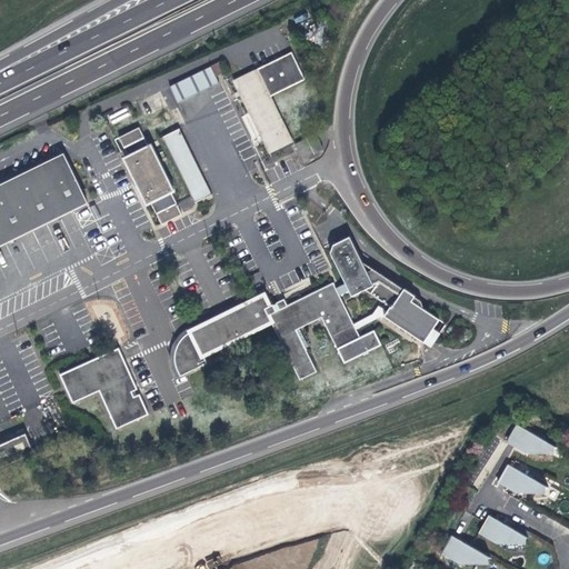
[(269,152),(292,141),(270,96),(305,79),(291,52),(233,80),(269,152)]
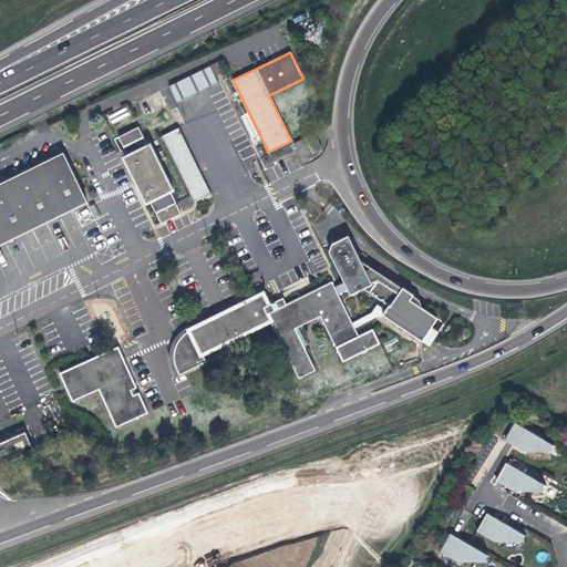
[(219,61),(209,65),(210,65),(213,71),(222,66),(219,61)]
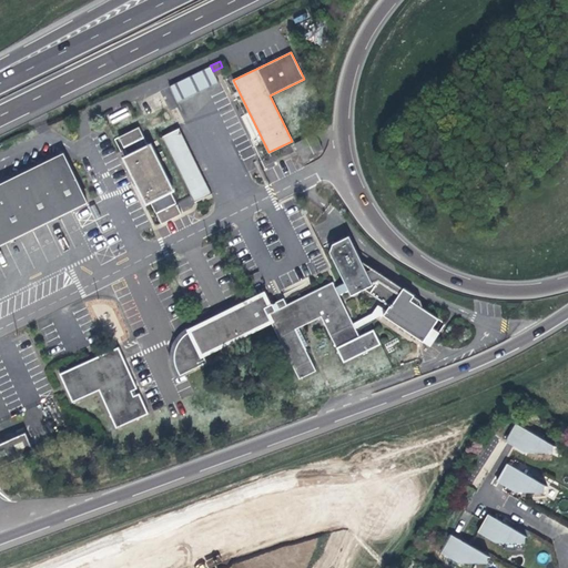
[(178,102),(219,82),(215,77),(213,71),(211,66),(169,85),(178,102)]
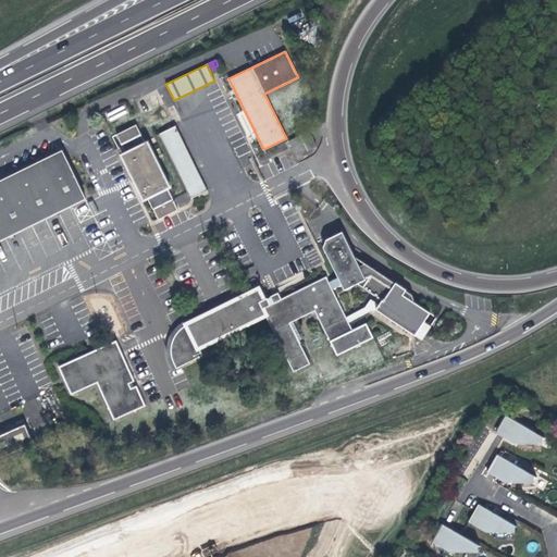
[(162,112),(168,122),(172,120),(166,110),(162,112)]
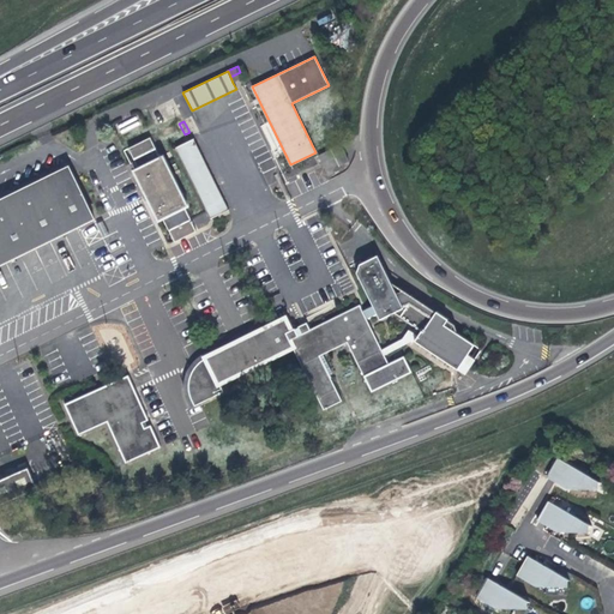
[(155,148),(150,137),(128,148),(133,158),(138,168),(162,217),(174,242),(197,230),(184,206),(170,179),(173,176),(162,156),(160,157),(155,148)]
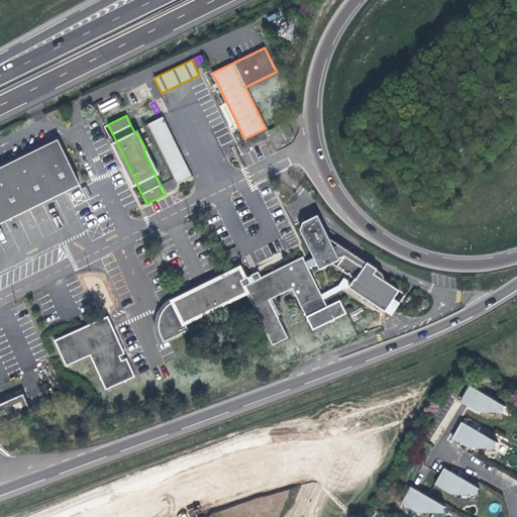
[(177,184),(192,176),(163,117),(147,124),(177,184)]
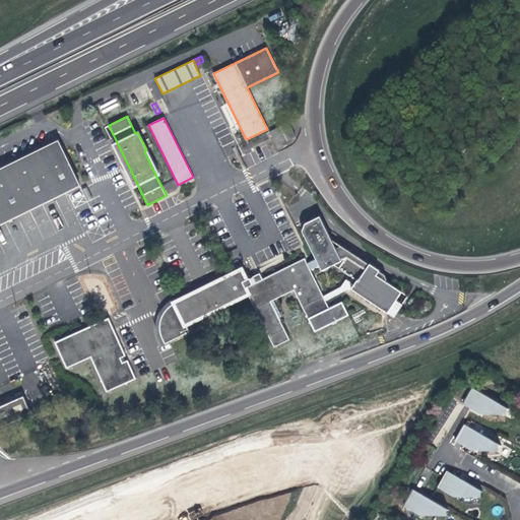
[(296,136),(288,122),(273,129),(269,131),(277,148),(288,143),(287,140),(296,136)]
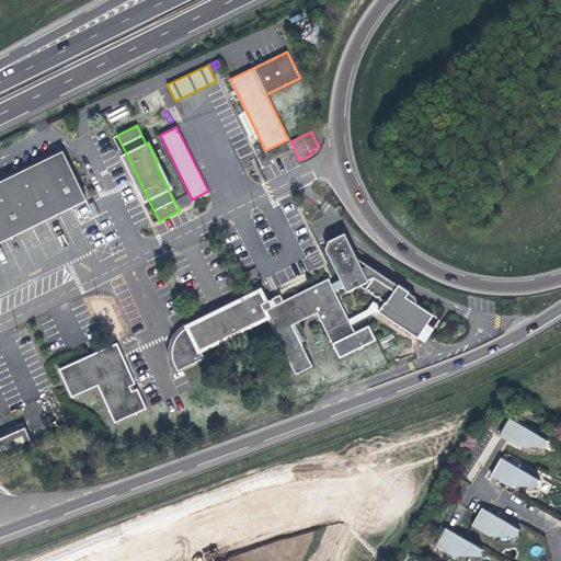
[(0,241),(86,199),(63,150),(0,180),(0,241)]
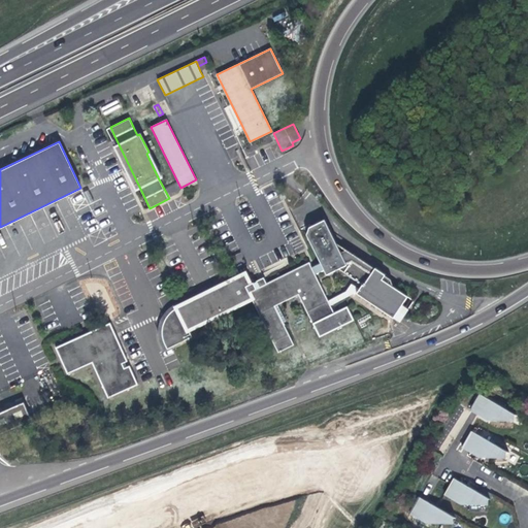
[(139,187),(119,144),(116,146),(136,189),(139,187)]
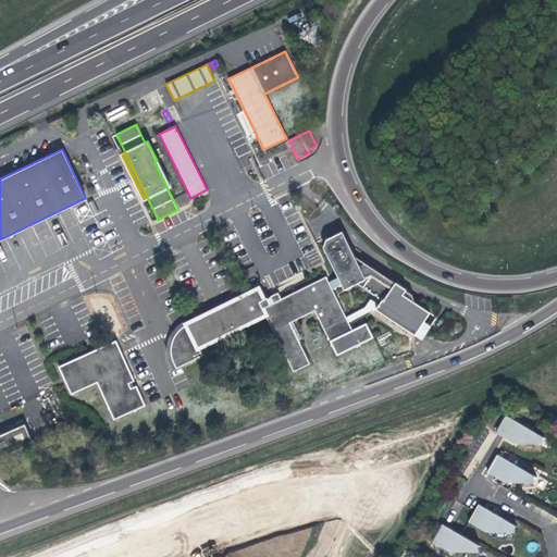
[(170,186),(157,160),(155,162),(166,187),(170,186)]
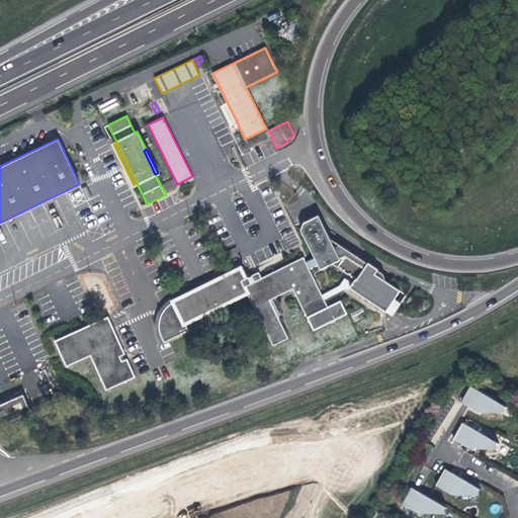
[(166,193),(177,187),(173,179),(162,185),(166,193)]
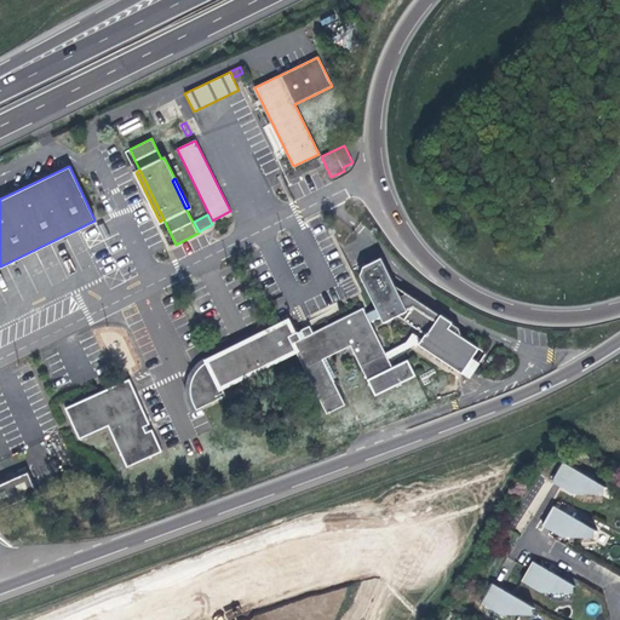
[(391,297),(399,293),(391,287),(377,259),(373,260),(391,297)]
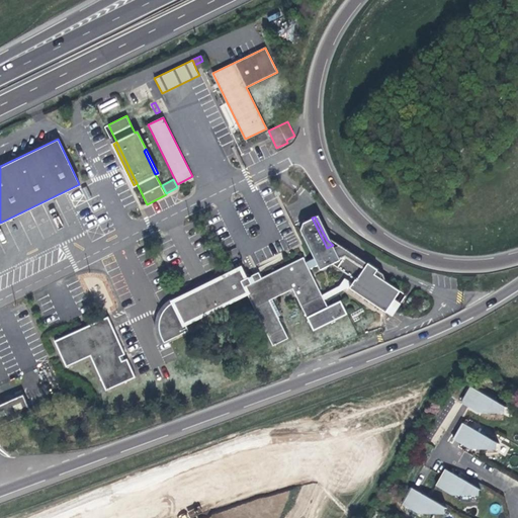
[(297,231),(311,258),(315,266),(317,271),(329,265),(334,268),(353,281),(351,285),(358,290),(356,294),(386,314),(396,299),(400,291),(379,278),(373,275),(375,271),(376,269),(365,262),(364,264),(333,245),(327,248),(312,218),(299,224),(297,231)]
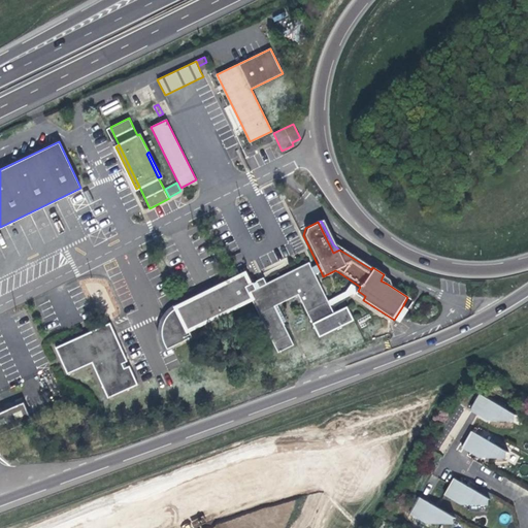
[(317,263),(308,268),(311,276),(321,271),(317,263)]
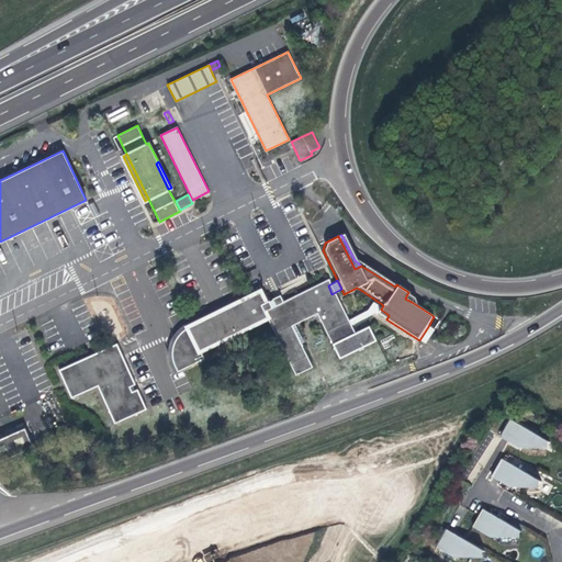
[(200,350),(239,332),(265,318),(293,377),(308,368),(298,345),(289,327),(292,326),(314,314),(336,360),(373,341),(366,327),(351,335),(348,326),(346,322),(332,294),(328,285),(326,281),(280,303),(277,296),(262,304),(257,293),(231,306),(188,327),(183,329),(180,333),(177,336),(175,340),(172,346),(171,350),(171,355),(172,359),(173,362),(176,368),(178,371),(187,367),(204,358),(200,350)]
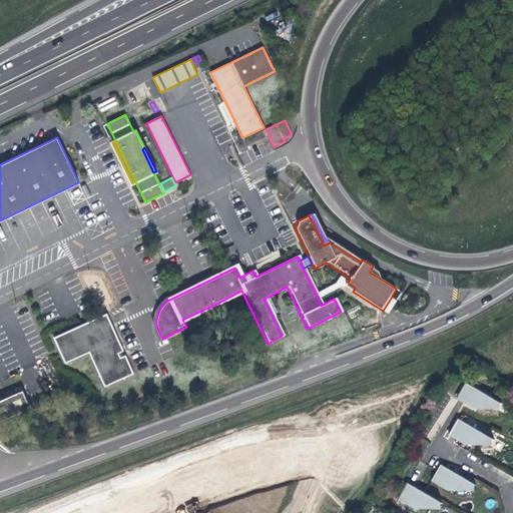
[(337,285),(316,294),(318,298),(341,288),(342,289),(344,286),(353,292),(355,288),(348,283),(340,279),(336,285),(337,285)]
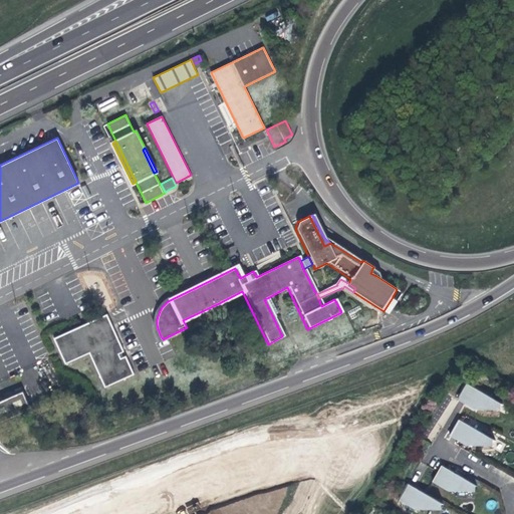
[(267,298),(264,299),(272,315),(275,313),(267,298)]
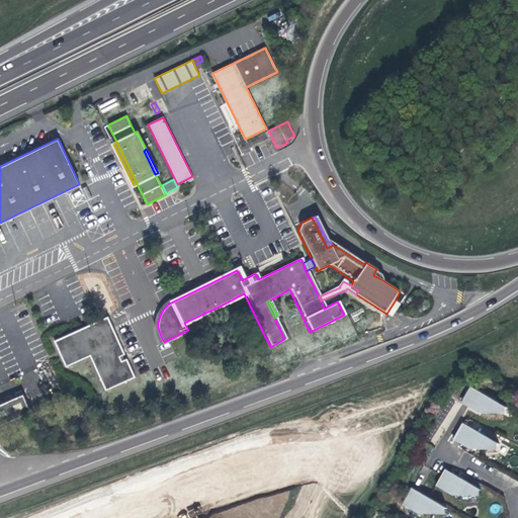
[(107,317),(55,341),(66,366),(90,355),(106,390),(135,376),(126,358),(123,359),(122,355),(124,354),(107,317)]
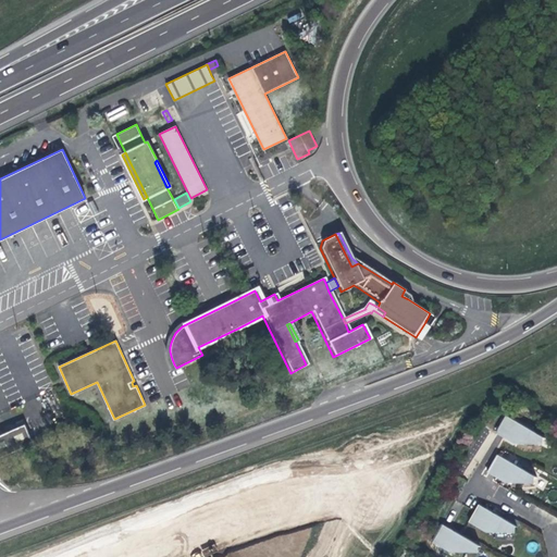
[(531,434),(502,416),(491,432),(507,442),(509,437),(510,438),(512,440),(511,442),(527,443),(535,443),(536,440),(537,437),(531,434)]
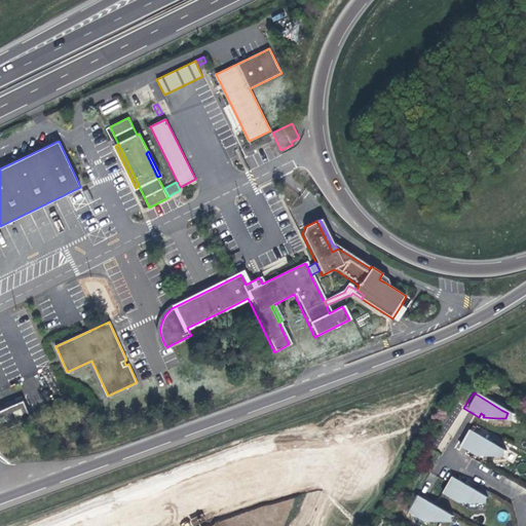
[(0,430),(28,419),(20,401),(0,409),(0,430)]
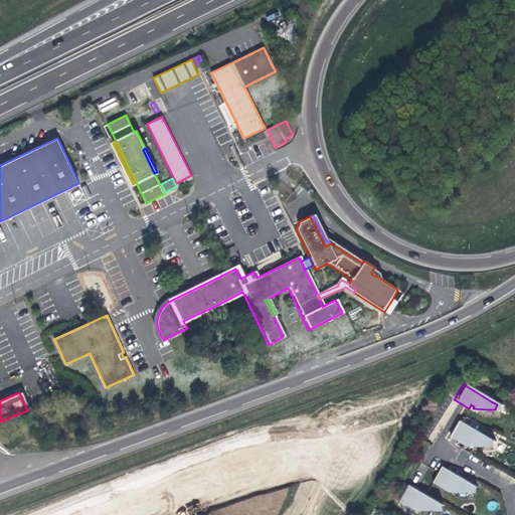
[(475,430),(459,420),(450,437),(466,446),(467,447),(469,442),(470,443),(471,443),(471,446),(492,445),(492,442),(493,440),(475,430)]
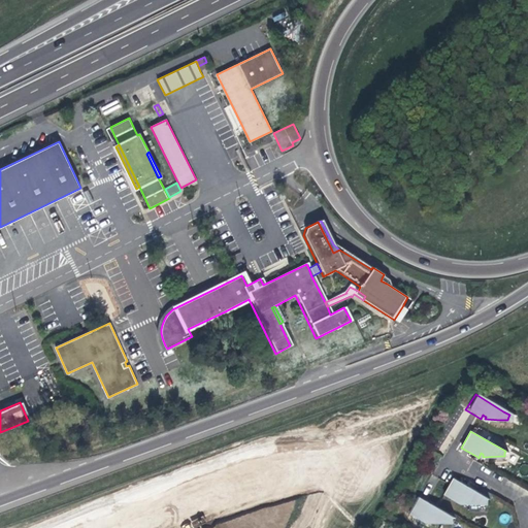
[(468,488),(452,479),(442,495),(452,500),(459,504),(461,500),(464,501),(464,503),(486,503),(486,501),(487,498),(468,488)]
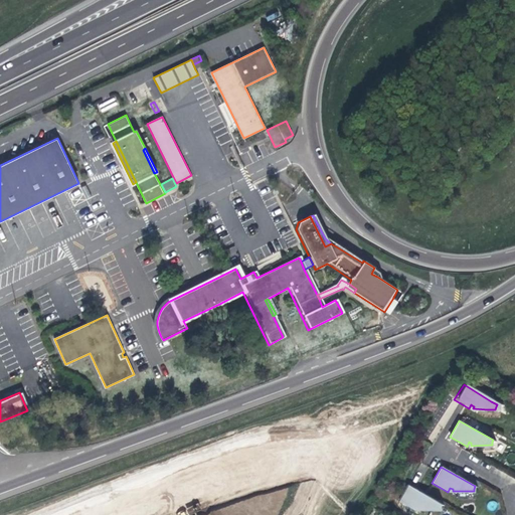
[(420,493),(407,485),(397,500),(413,510),(415,506),(417,507),(417,509),(440,510),(440,507),(441,505),(420,493)]
